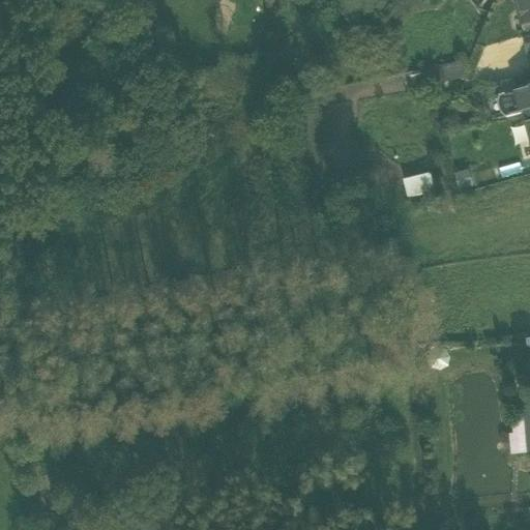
[(529,0),(518,0),(524,25),(529,23),(529,0)]
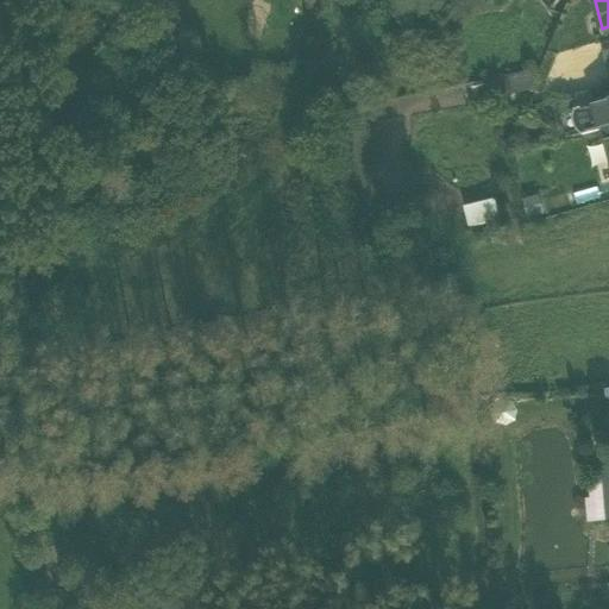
[(484,81),(487,98),(531,89),(538,70),(484,81)]
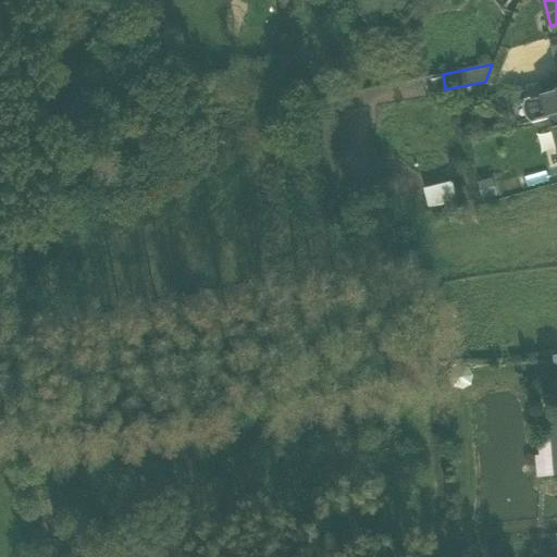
[(552,116),(556,114),(556,90),(525,99),(524,103),(524,111),(528,119),(532,123),(552,119),(552,116)]
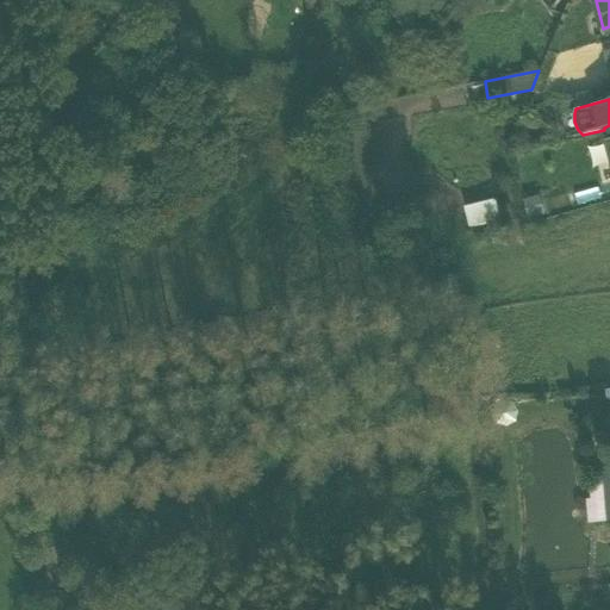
[(541,195),(523,200),(530,219),(547,215),(541,195)]
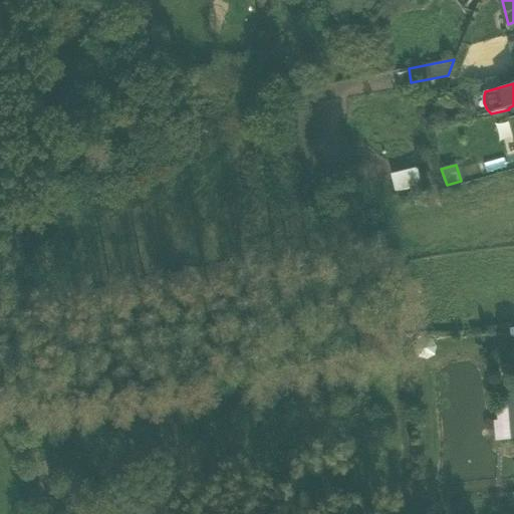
[(419,168),(392,174),(396,192),(423,186),(419,168)]
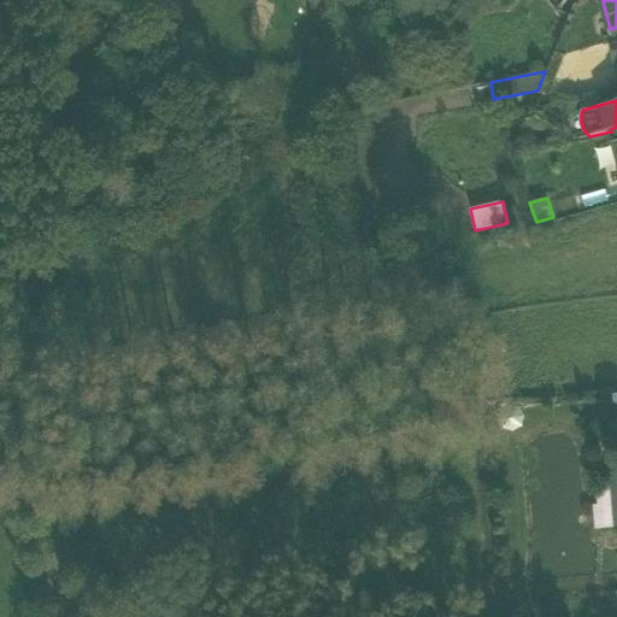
[(615,528),(611,486),(595,486),(598,505),(593,505),(595,529),(615,528)]
